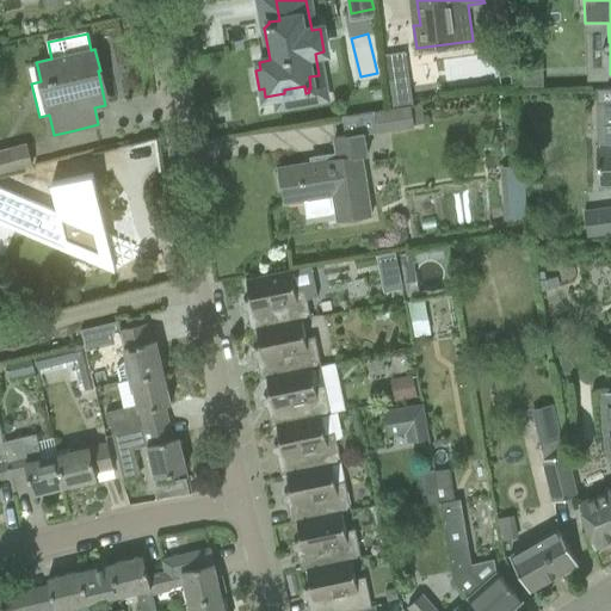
[(414,128),(411,105),(374,112),(377,134),(414,128)]
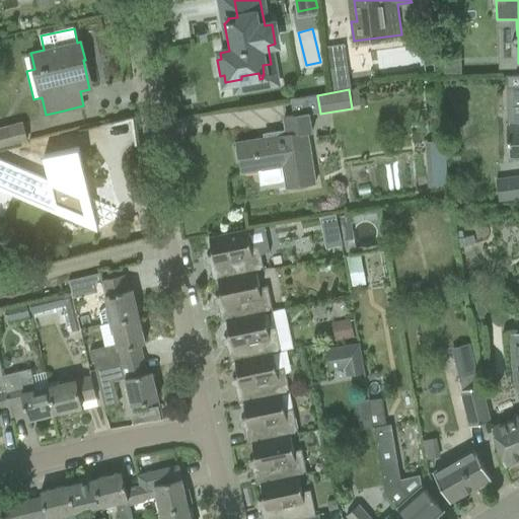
[(236,144),(233,145),(235,162),(239,161),(241,171),(258,168),(261,183),(284,180),(285,188),(314,182),(305,132),(311,131),(308,116),(308,115),(308,113),(293,115),(283,117),(285,130),(263,133),(263,137),(236,141),(236,144)]
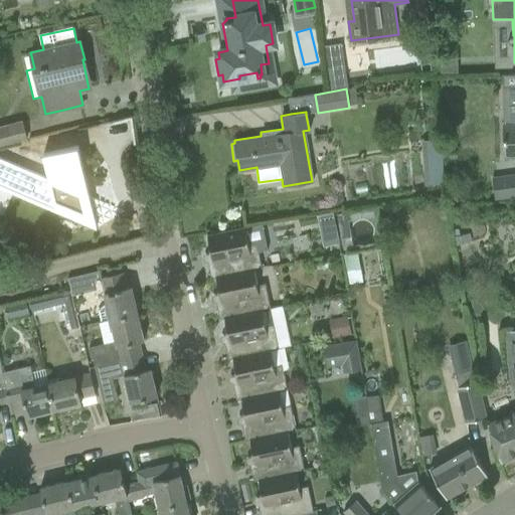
[(0,147),(27,140),(22,121),(0,126),(0,147)]
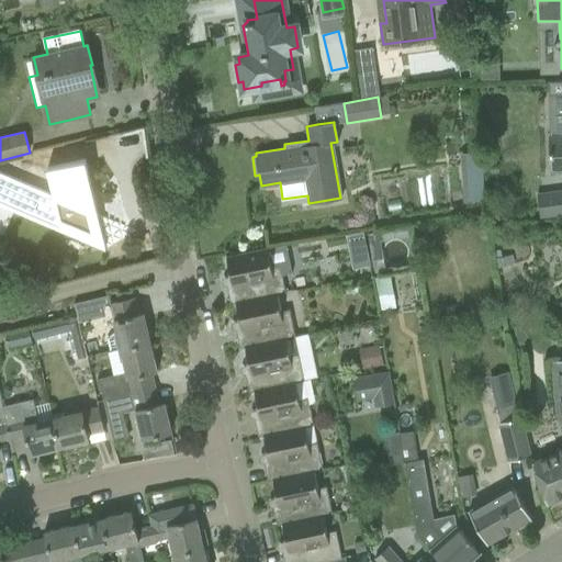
[(561,136),(549,136),(550,171),(561,171),(561,136)]
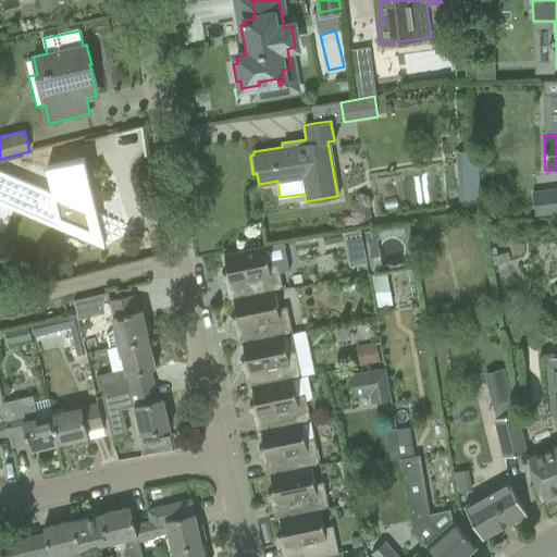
[(0,172),(0,202),(12,208),(13,206),(54,224),(56,226),(65,231),(66,230),(84,237),(83,238),(103,247),(96,213),(89,193),(84,159),(47,168),(48,175),(52,195),(0,172)]
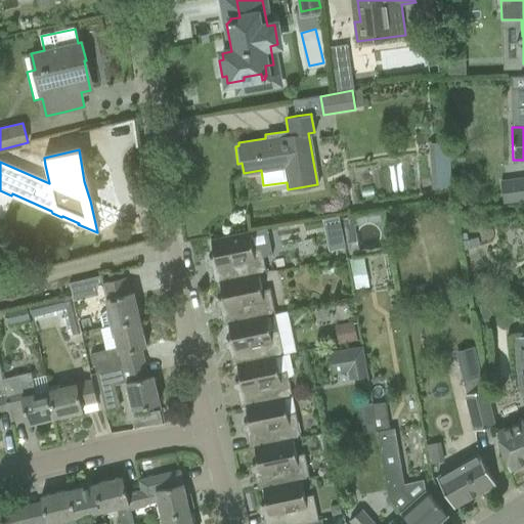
[(449,155),(429,157),(432,188),(451,187),(449,155)]
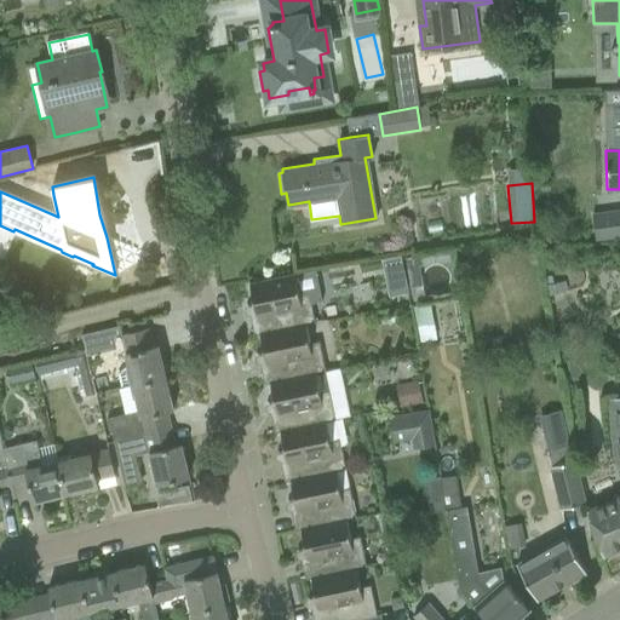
[(619,211),(595,216),(598,240),(619,236),(619,211)]
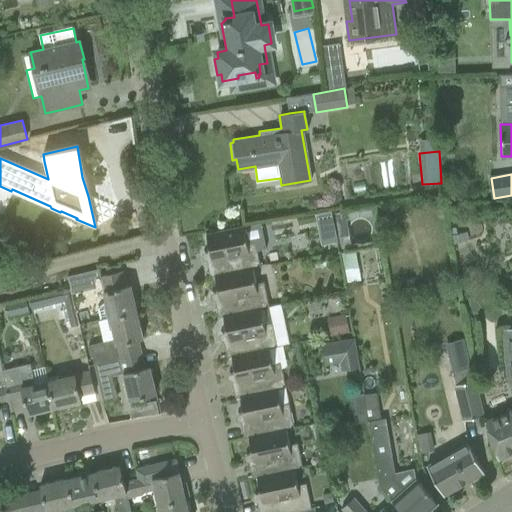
[(331,213),(315,216),(317,227),(333,224),(331,213)]
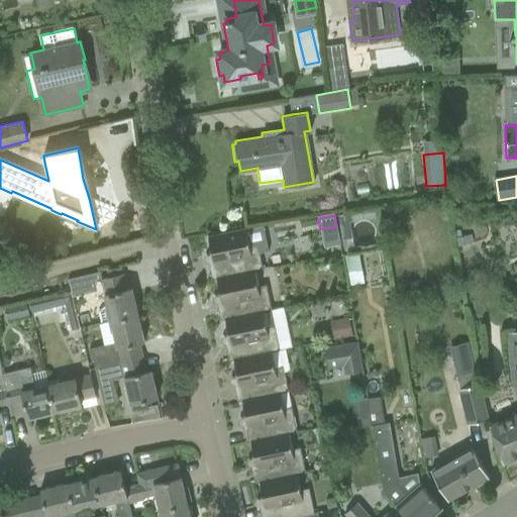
[(245,228),(227,232),(208,236),(211,253),(206,255),(212,279),(216,278),(254,271),(254,272),(263,270),(257,244),(249,246),(245,228)]
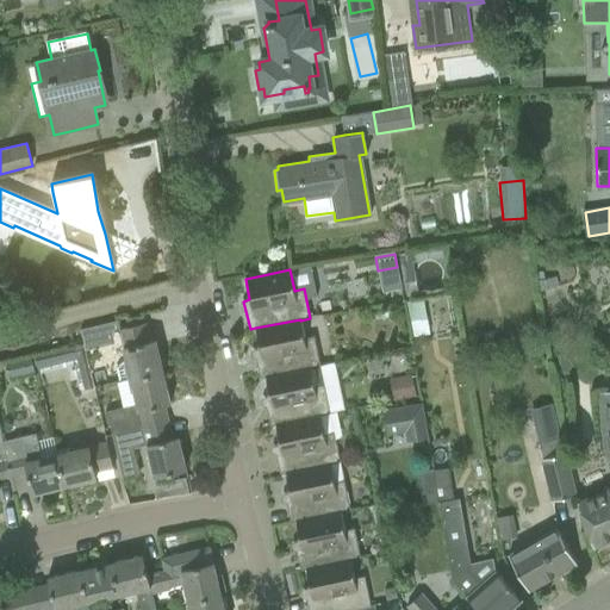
[(542,272),(536,273),(540,291),(558,287),(556,278),(545,280),(542,272)]
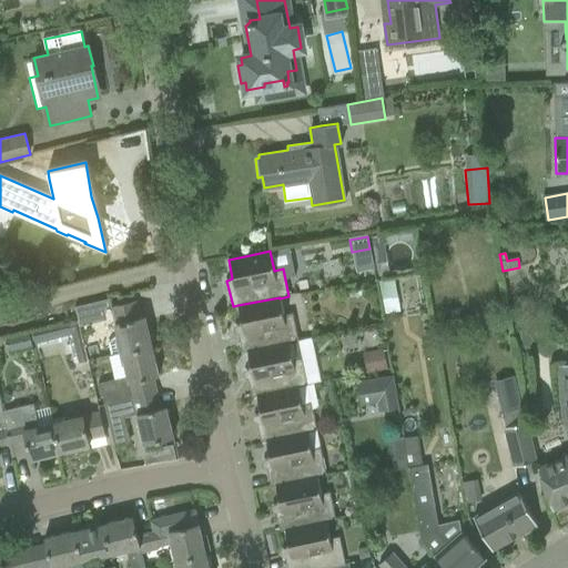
[(394,279),(379,281),(385,313),(399,311),(394,279)]
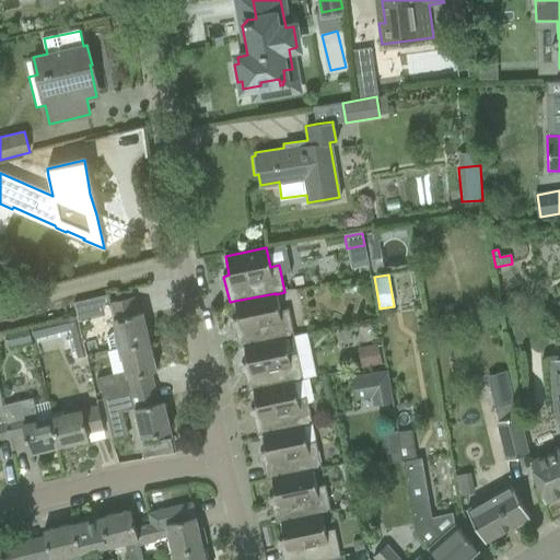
[(276,293),(234,301),(238,319),(233,321),(238,347),(244,346),(293,336),(288,310),(279,311),(276,294),(276,293)]
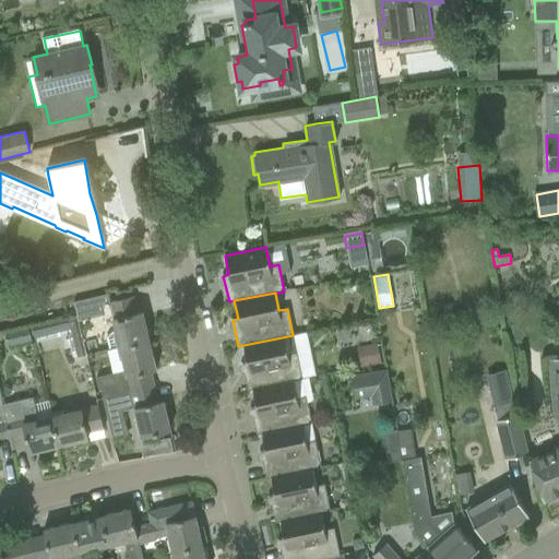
[(107,294),(97,296),(98,299),(99,308),(103,307),(110,305),(109,301),(109,300),(107,294)]
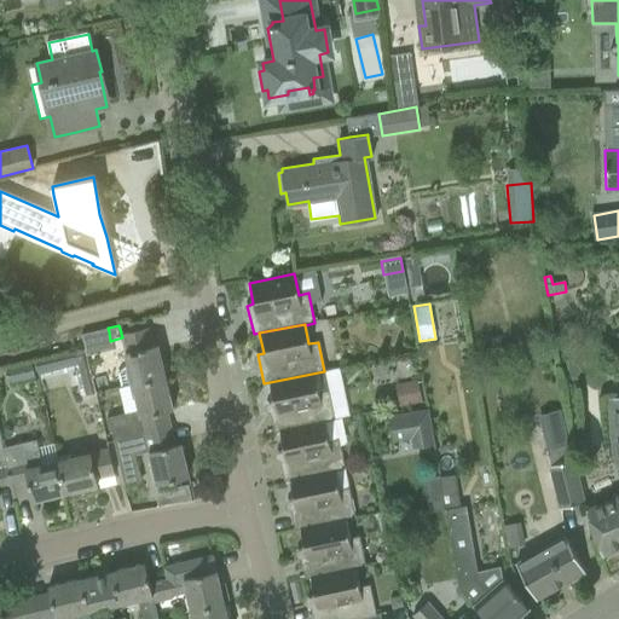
[(122,337),(129,370),(119,372),(121,387),(133,383),(165,376),(157,343),(150,345),(146,327),(121,333),(121,334),(122,337)]
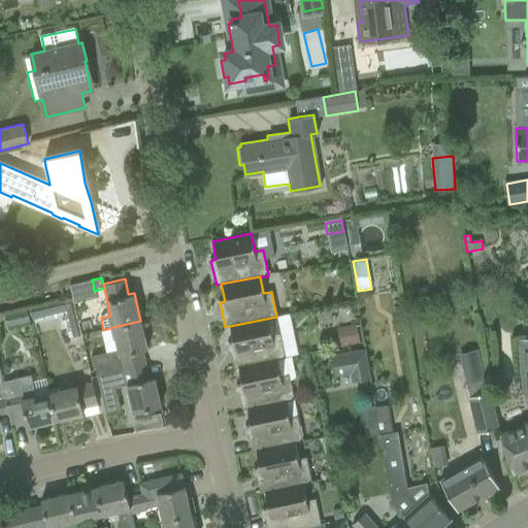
[(71,288),(74,300),(95,296),(94,291),(93,283),(71,288)]
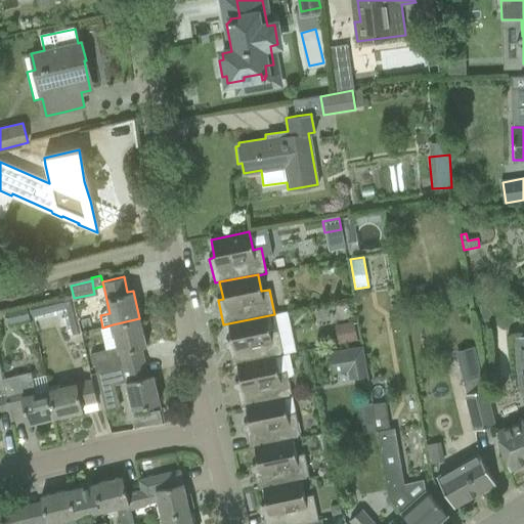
[(72,297),(30,307),(33,320),(62,313),(67,313),(73,335),(80,333),(75,313),(72,297)]
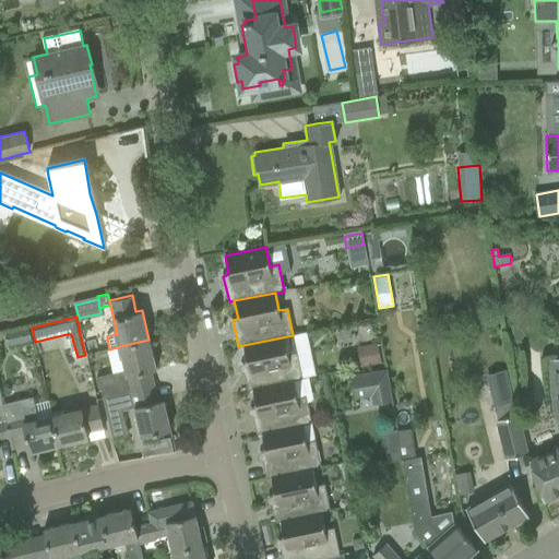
[(28,329),(8,333),(10,346),(32,341),(28,329)]
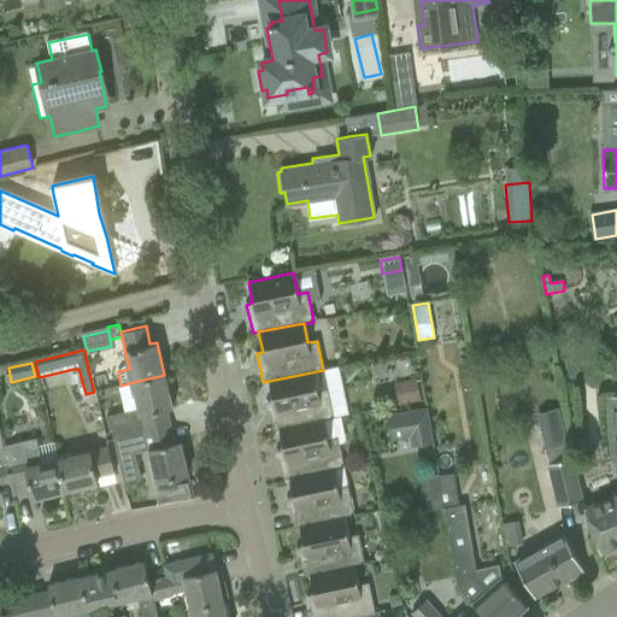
[(323,370),(269,381),(272,400),(266,401),(272,430),(278,429),(323,421),(333,418),(323,370)]
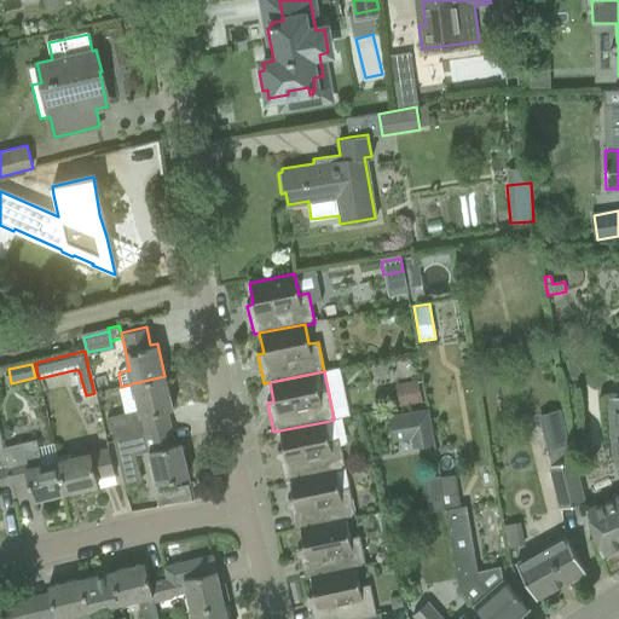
[(173,409),(165,376),(133,383),(144,433),(160,429),(156,412),(173,409)]
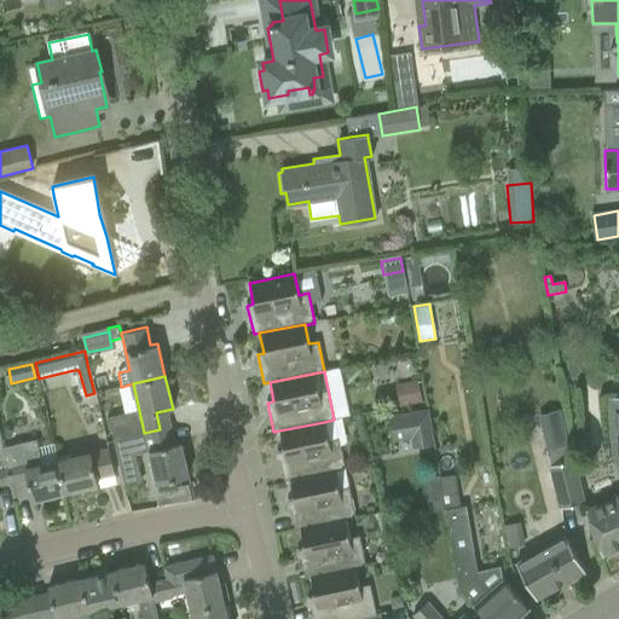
[(395,386),(399,408),(421,403),(417,381),(395,386)]
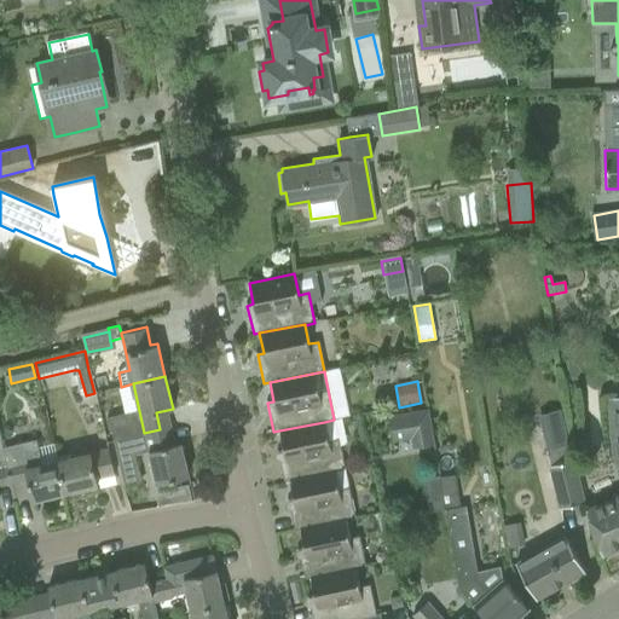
[(611,455),(618,478),(618,496),(588,510),(591,530),(602,556),(618,548),(618,395),(607,398),(611,455)]
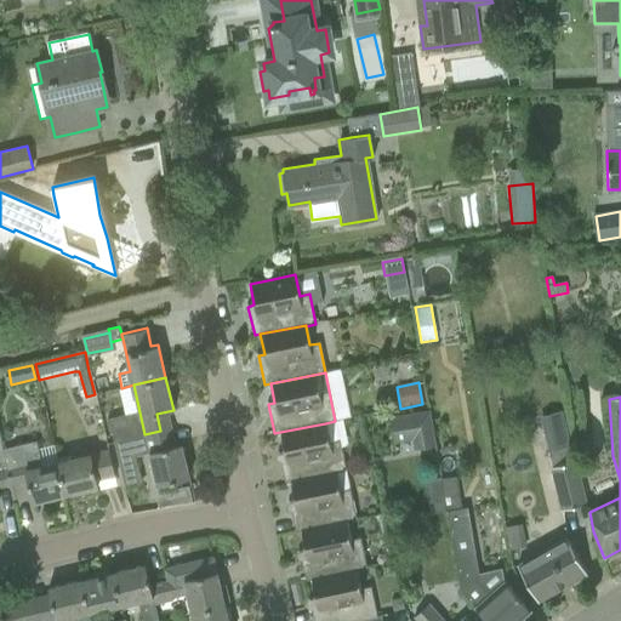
[(414,450),(436,445),(429,411),(389,417),(394,443),(412,440),(414,450)]
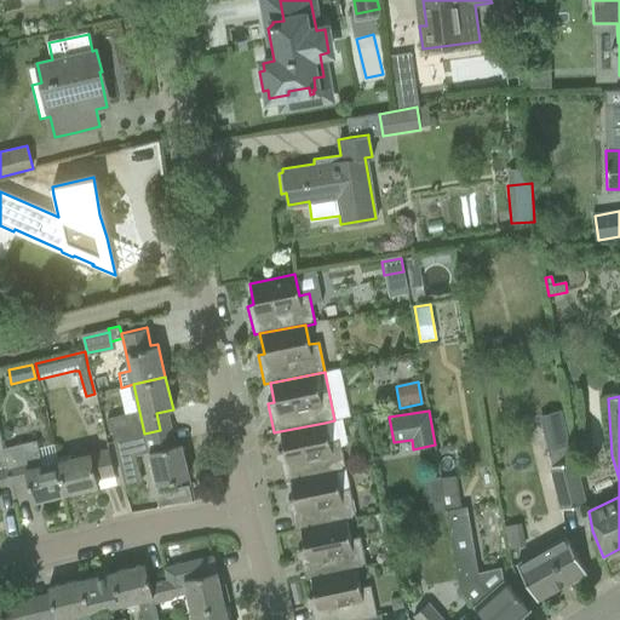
[(325,423),(280,431),(283,451),(279,453),(285,481),(290,480),(334,471),(334,472),(345,470),(339,440),(328,442),(325,423)]
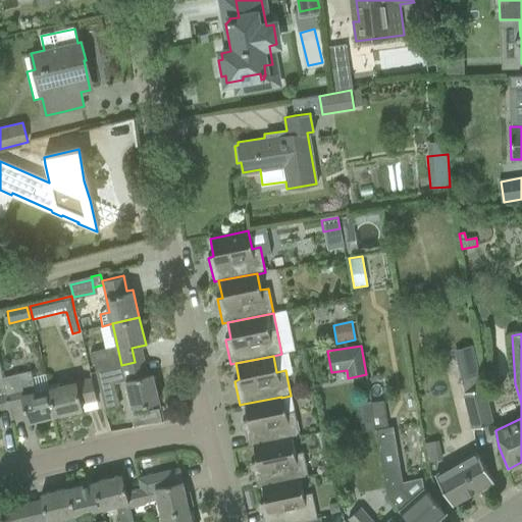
[(121,365),(121,366),(96,372),(101,395),(115,392),(114,384),(125,381),(132,408),(159,402),(152,373),(138,376),(135,362),(121,365)]
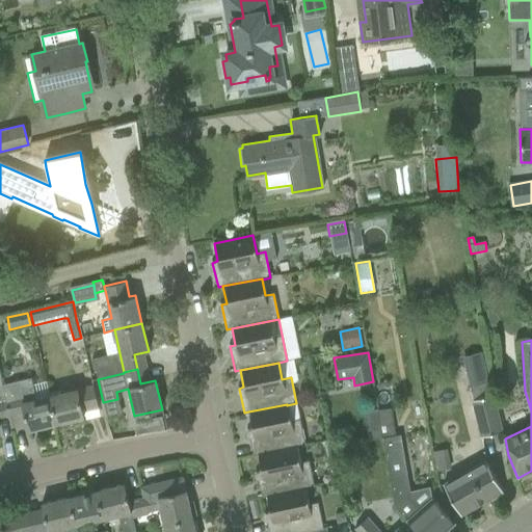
[(0,417),(9,415),(2,386),(3,386),(0,370),(0,417)]
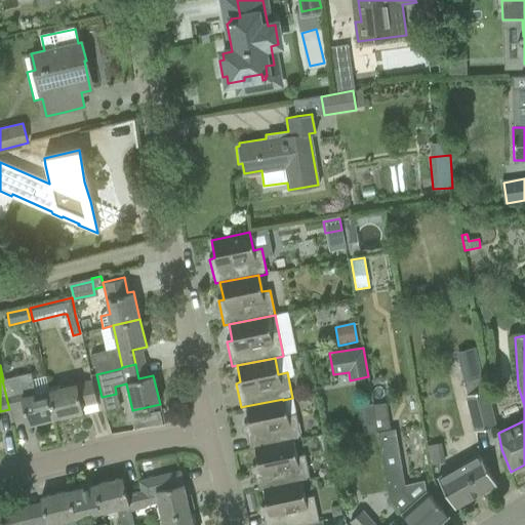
[(488,391),(486,392),(480,365),(463,368),(466,381),(462,381),(474,431),(496,426),(488,391)]
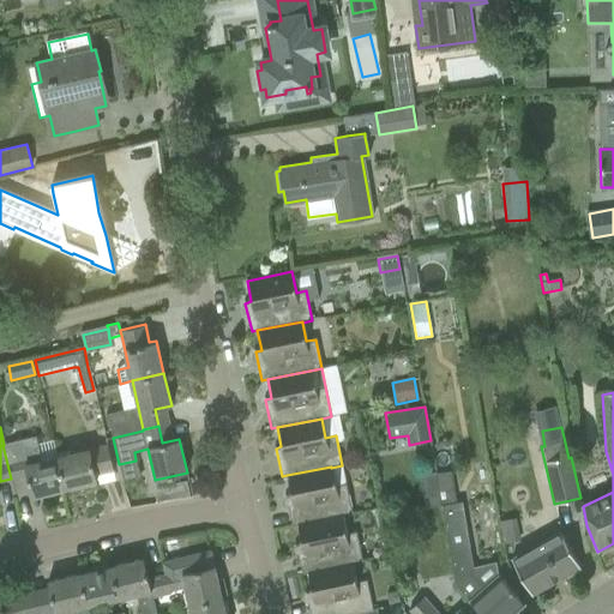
[(4,445),(2,445),(11,479),(28,475),(32,497),(65,488),(58,457),(41,461),(36,437),(4,445)]
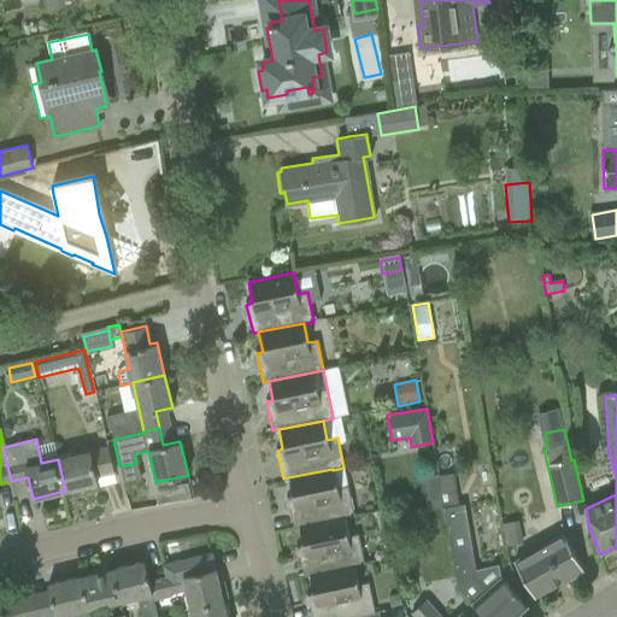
[(107,447),(58,459),(65,491),(98,483),(97,479),(115,475),(107,447)]
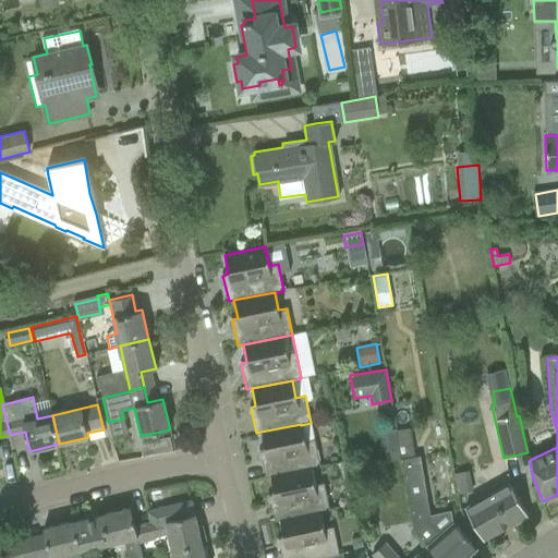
[(301,424),(261,432),(265,450),(259,451),(265,477),(270,476),(311,468),(311,469),(319,466),(314,440),(305,441),(301,425),(301,424)]
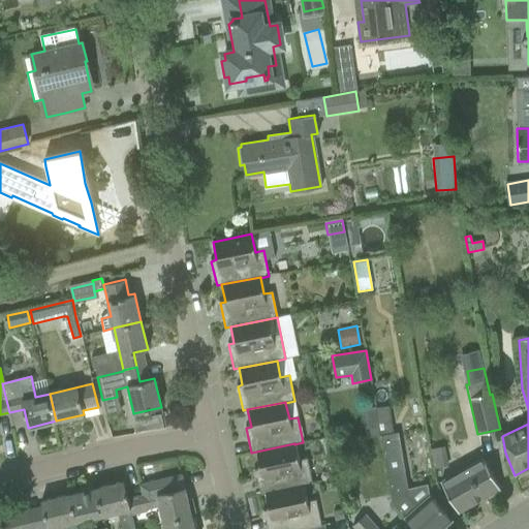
[(387,406),(375,408),(378,428),(379,436),(392,502),(414,528),(441,528),(452,520),(430,495),(416,506),(404,492),(407,488),(398,433),(393,434),(387,406)]
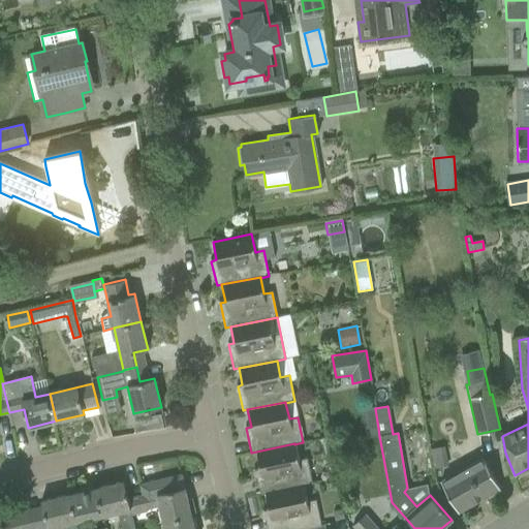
[(375,407),(362,409),(367,438),(379,436),(378,428),(375,408),(375,407)]
